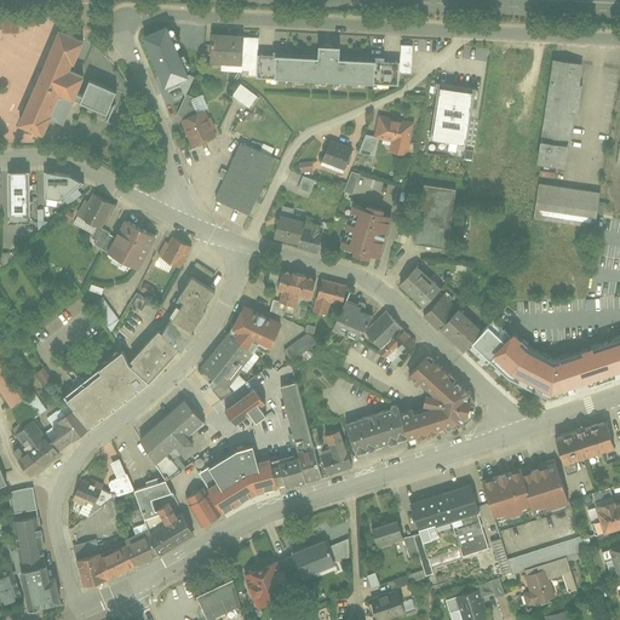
[(29,13),(0,13),(0,28),(4,28),(4,26),(29,24),(29,13)]
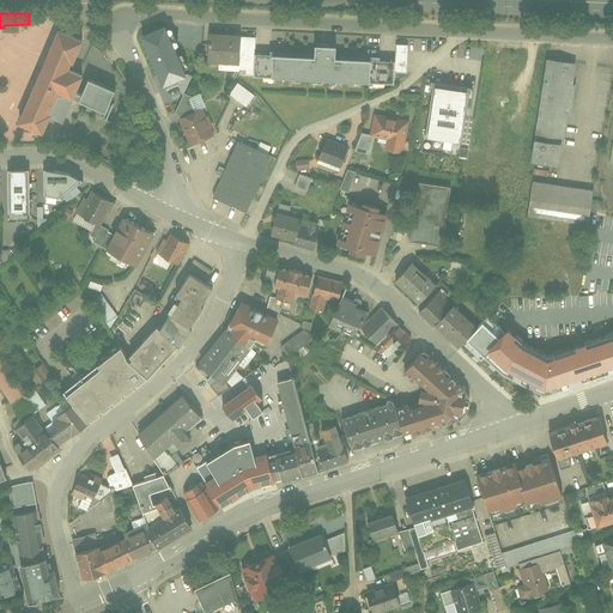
[(155,19),(137,28),(150,60),(176,48),(170,34),(163,37),(155,19)]
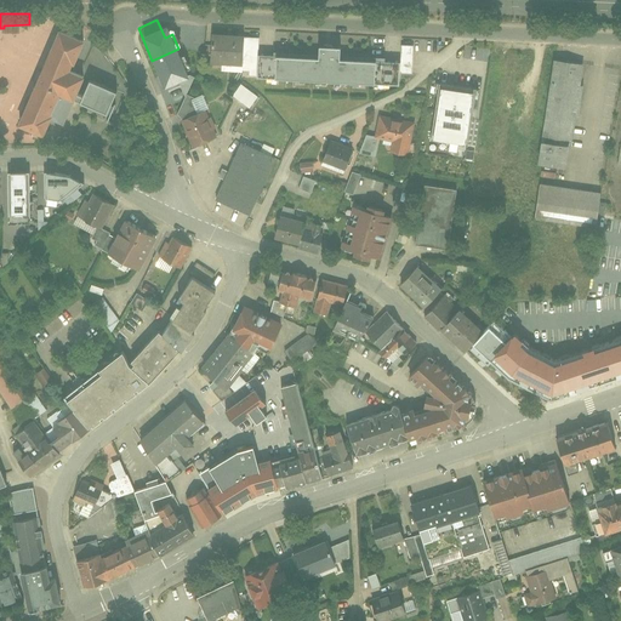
[(83,38),(58,28),(20,121),(43,130),(50,113),(63,119),(73,96),(107,109),(117,86),(91,77),(85,91),(79,89),(84,74),(68,67),(72,60),(74,61),(83,38)]
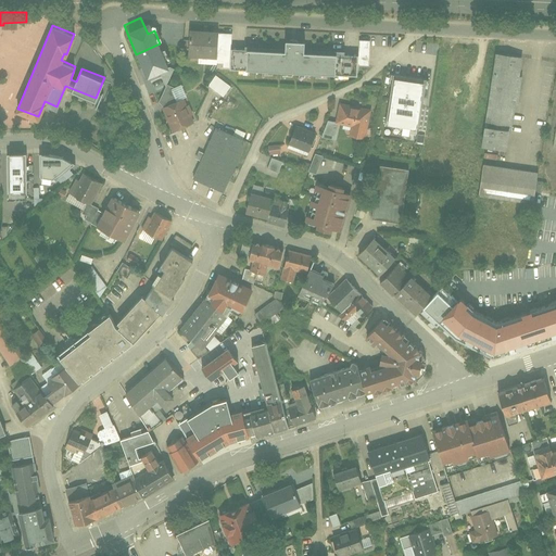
[(235,35),(192,33),(191,62),(234,64),(234,49),(235,35)]
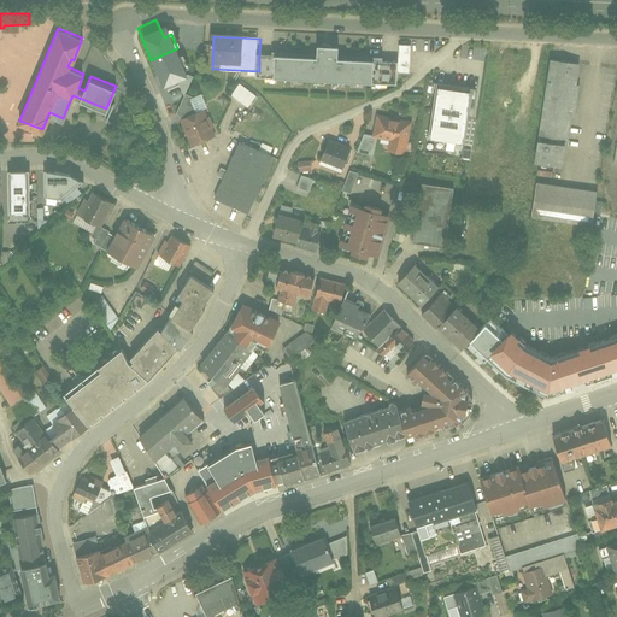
[(259,54),(259,71),(258,77),(398,84),(399,64),(338,60),(338,47),(318,46),(317,58),(259,54)]
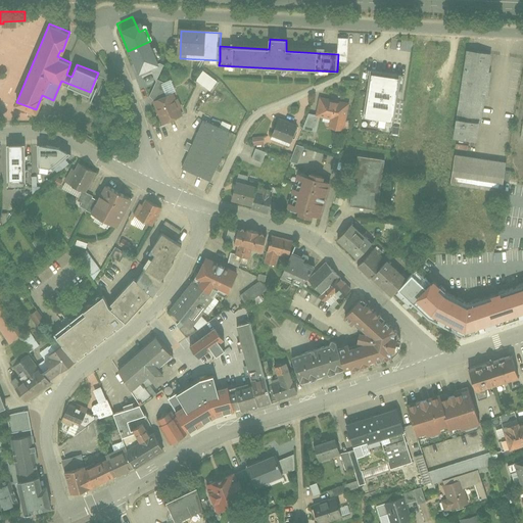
[(392,40),(390,49),(409,52),(410,42),(392,40)]
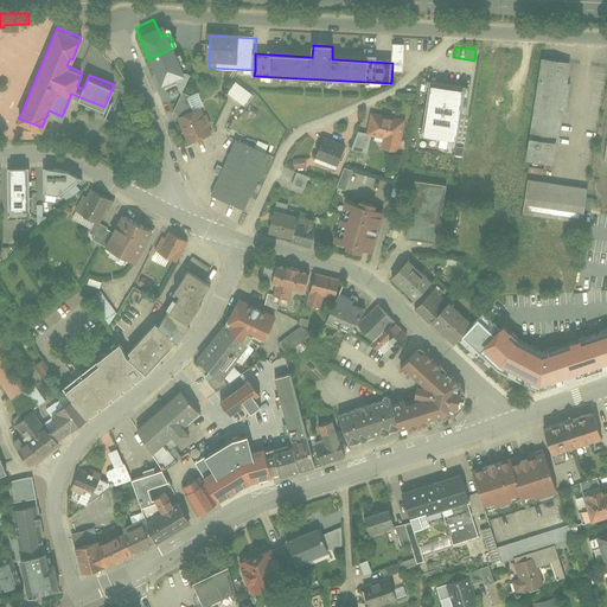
[(568,61),(542,57),(528,159),(554,163),(568,61)]
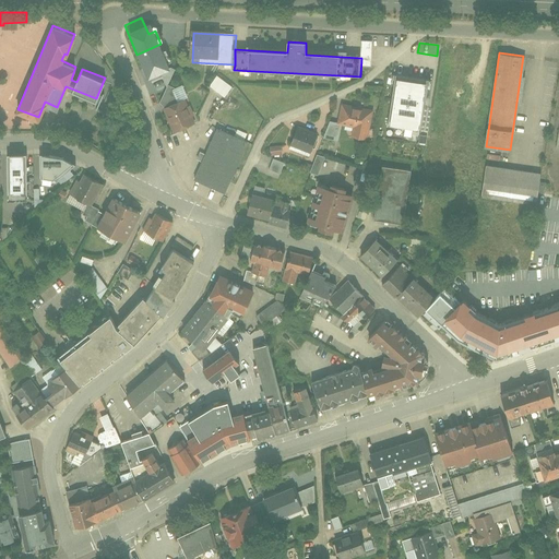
[(155,59),(140,66),(147,83),(163,76),(155,59)]
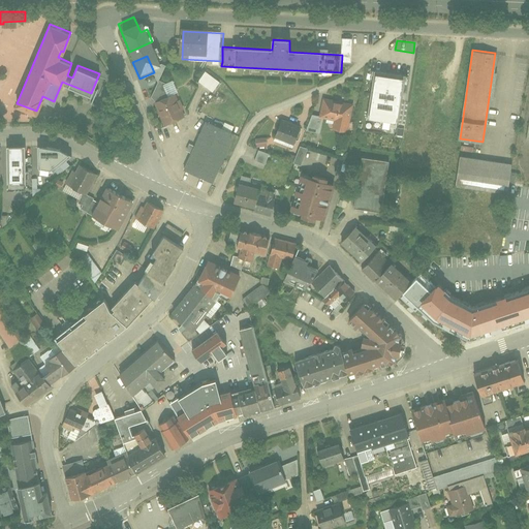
[(220,82),(208,72),(198,82),(214,92),(220,82)]
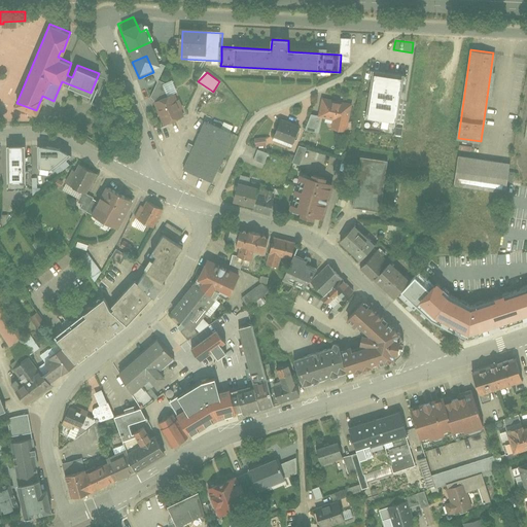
[(402,77),(374,74),(369,118),(397,123),(402,77)]
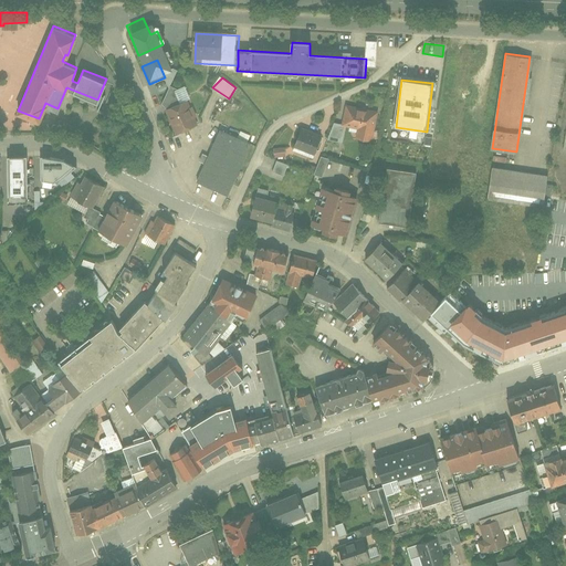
[(166,112),(165,112),(175,135),(196,126),(186,103),(190,102),(185,88),(177,92),(169,88),(160,107),(166,112)]
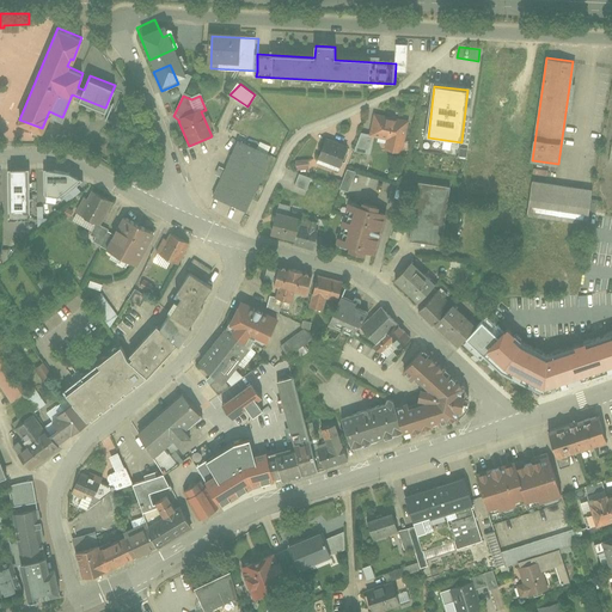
[(371,109),(366,130),(381,134),(380,144),(397,148),(404,116),(371,109)]
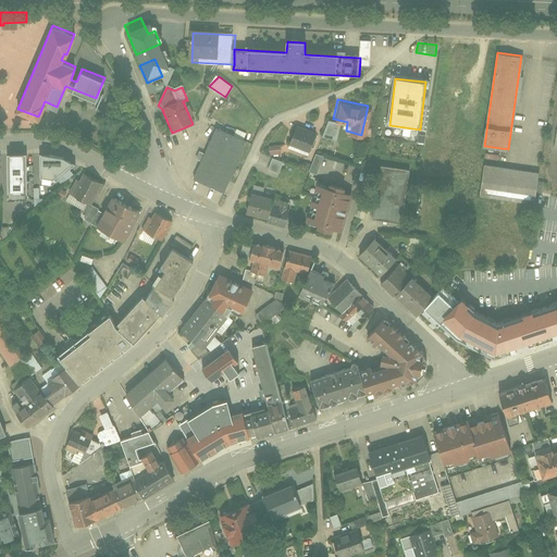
[(292,123),(284,141),(305,149),(311,130),(292,123)]
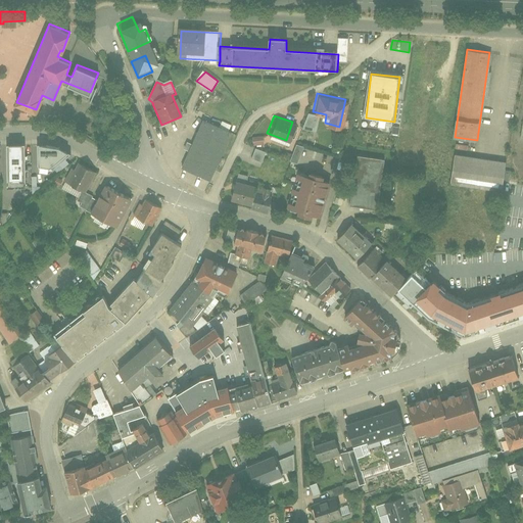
[(201,122),(181,168),(209,180),(230,134),(201,122)]
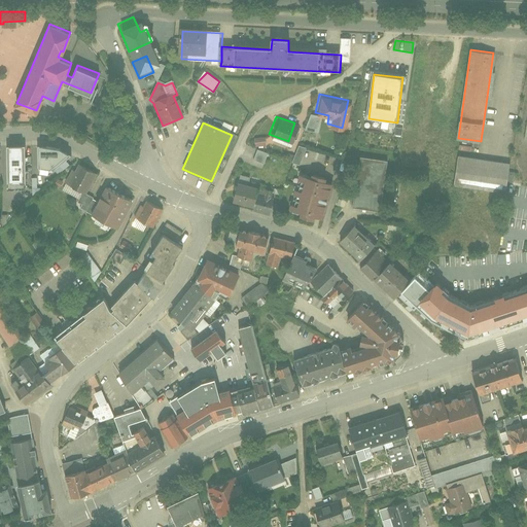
[(26,145),(8,146),(9,189),(27,188),(26,145)]
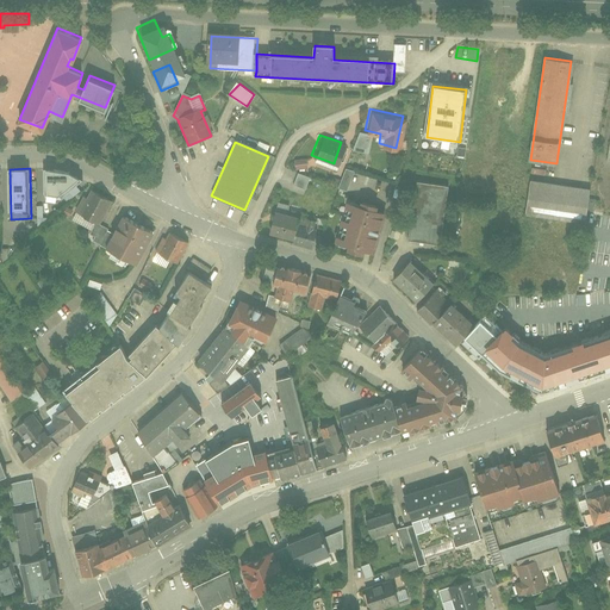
[(349,190),(354,170),(344,168),(340,187),(349,190)]
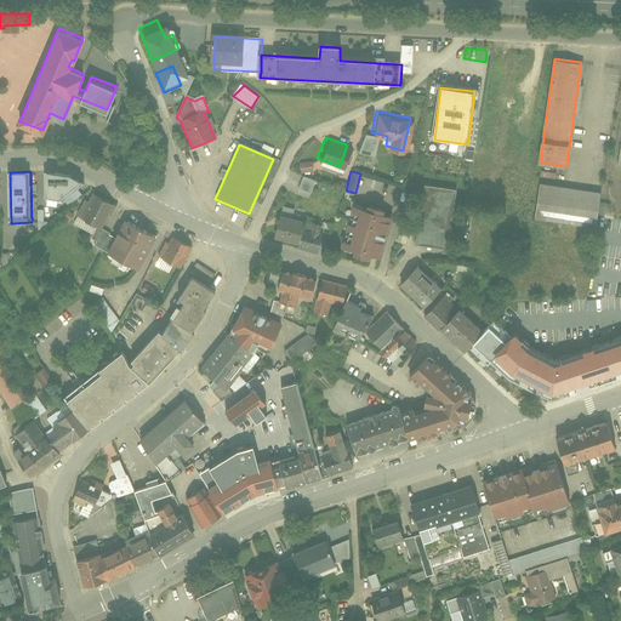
[(70,174),(41,172),(40,209),(52,211),(55,201),(63,204),(85,183),(70,174)]
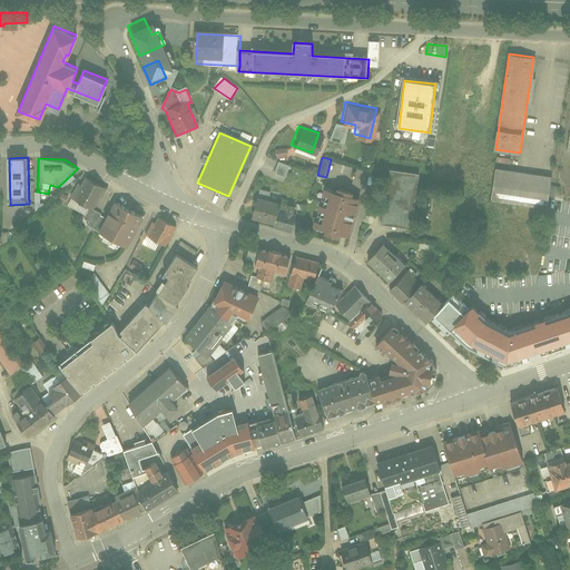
[(277,161),(275,173),(287,176),(290,165),(277,161)]
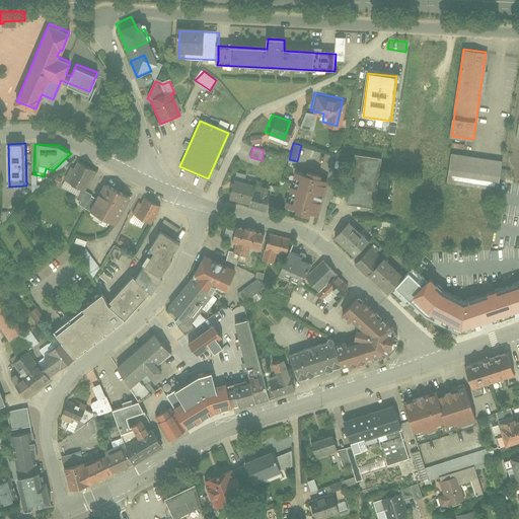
[(446,150),(442,178),(494,187),(498,158),(446,150)]
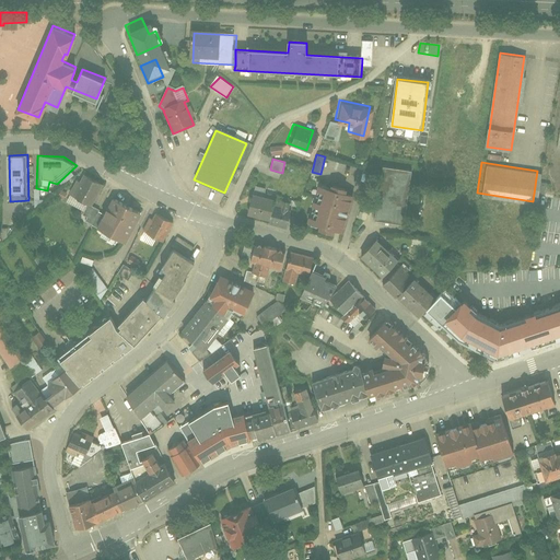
[(386,166),(376,219),(406,224),(416,172),(386,166)]
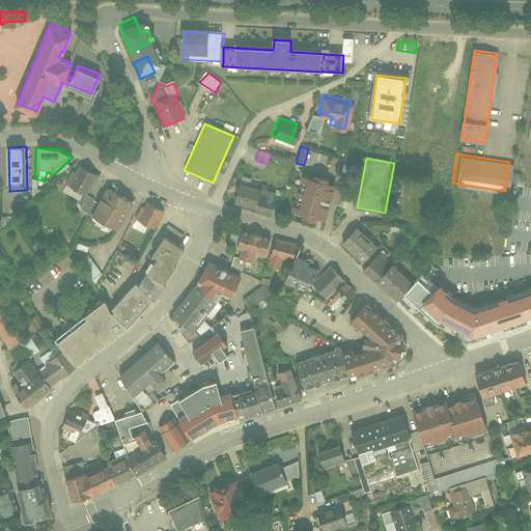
[(99,175),(81,166),(78,172),(74,170),(66,185),(85,194),(80,203),(84,205),(83,207),(89,211),(94,199),(95,198),(88,195),(99,175)]
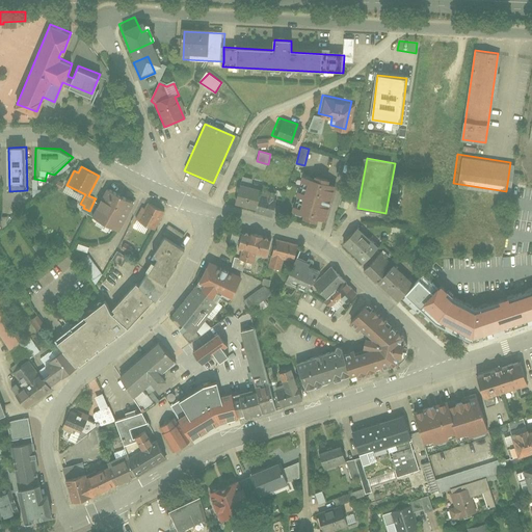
[(300,173),(289,209),(322,218),(333,182),(300,173)]
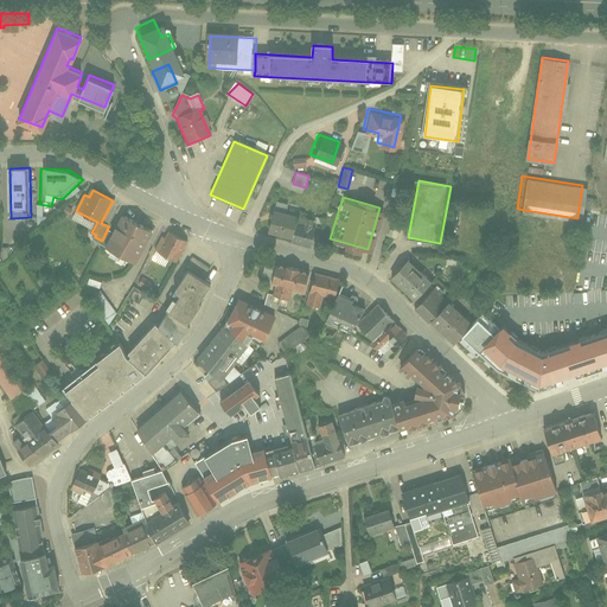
[(275,209),(286,211),(288,204),(276,202),(275,209)]
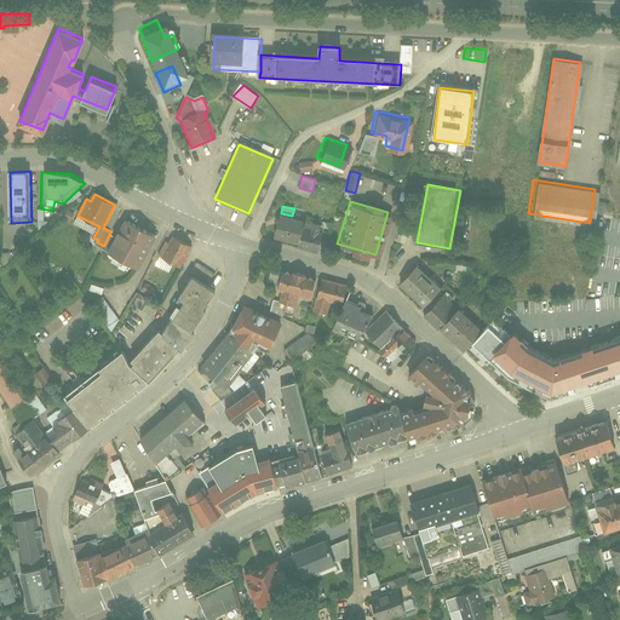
[(280,213),(274,236),(298,242),(298,246),(319,251),(325,224),(280,213)]
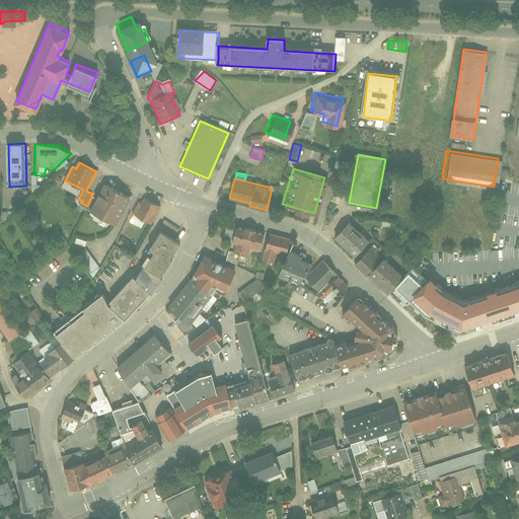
[(133,196),(106,181),(98,198),(92,195),(87,206),(119,222),(133,196)]
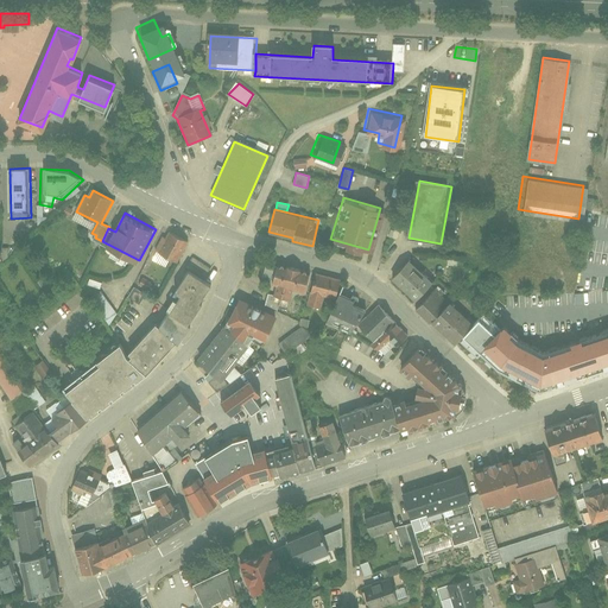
[(188,244),(170,234),(159,253),(177,263),(188,244)]
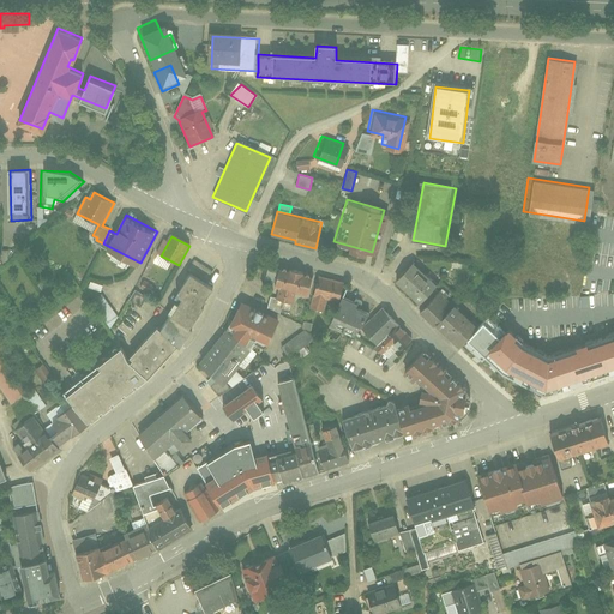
[(407,259),(390,278),(416,304),(432,288),(434,286),(407,259)]
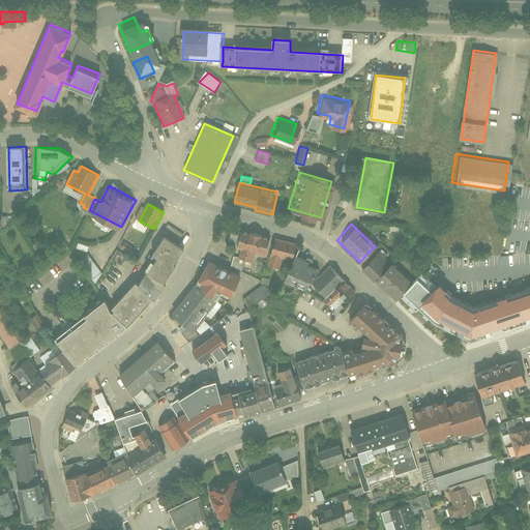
[(267,234),(239,227),(234,245),(239,247),(236,256),(248,259),(252,249),(262,253),(267,234)]
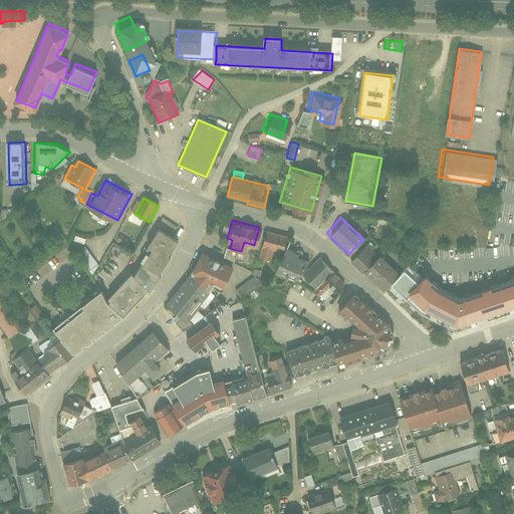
[(284,233),(263,228),(256,256),(267,258),(270,247),(280,249),(284,233)]
